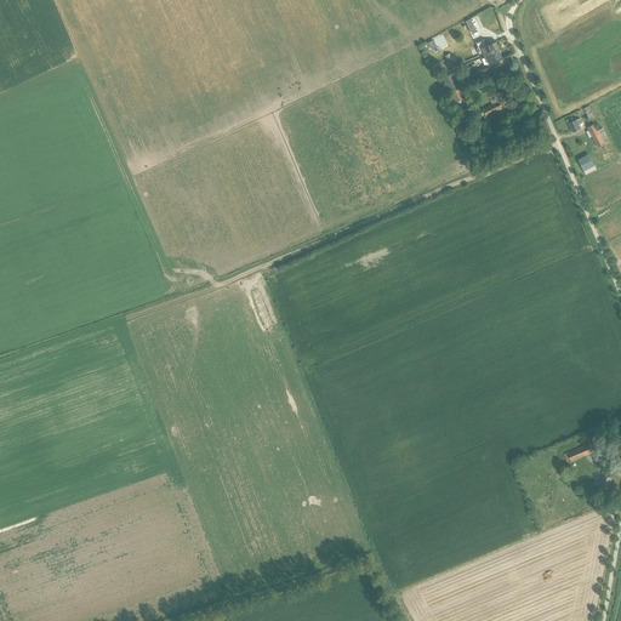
[(471,18),(466,21),(471,33),(476,30),(471,18)]
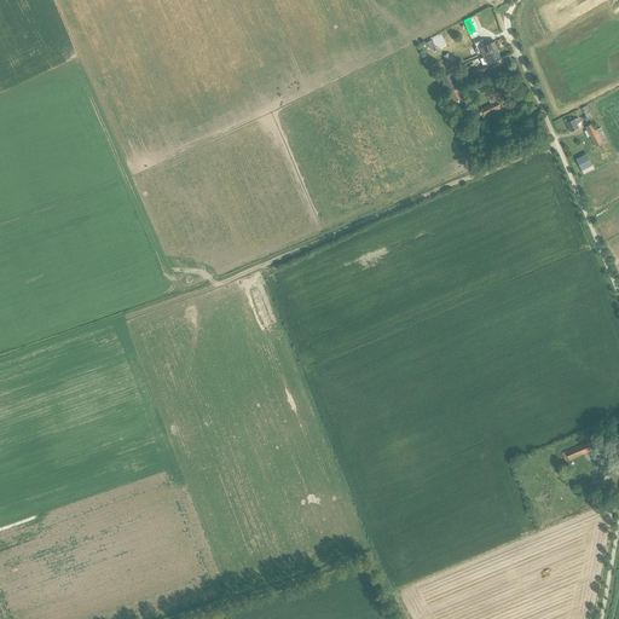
[(480,48),(486,46),(482,39),(474,42),(476,47),(475,47),(478,55),(482,52),(480,48)]
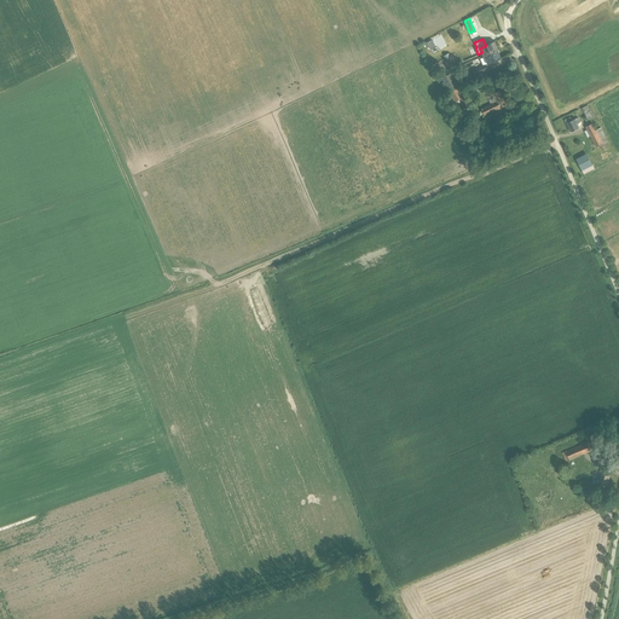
[(480,48),(482,52),(484,56),(498,51),(495,42),(486,46),(480,48)]
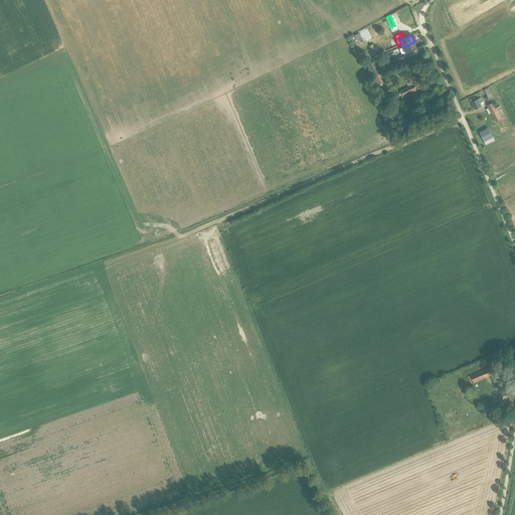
[(395,57),(397,61),(397,62),(398,62),(400,62),(399,61),(406,58),(404,54),(407,53),(417,48),(414,42),(402,46),(403,47),(399,49),(402,54),(395,57)]
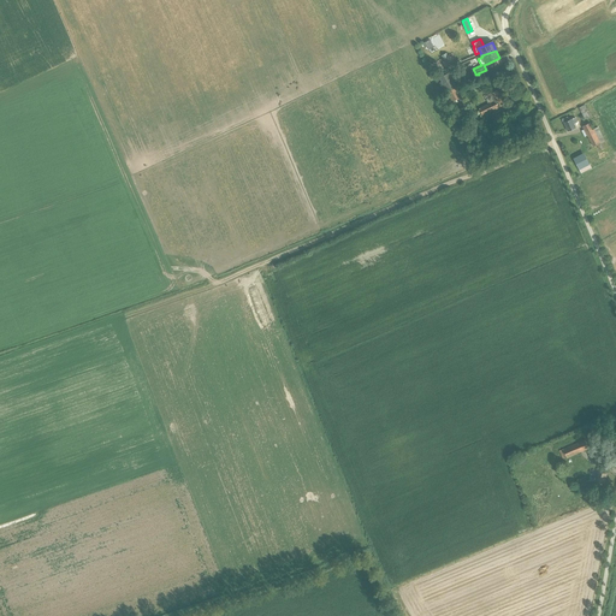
[(442,82),(439,83),(444,92),(446,90),(448,93),(457,87),(450,72),(439,77),(442,82)]
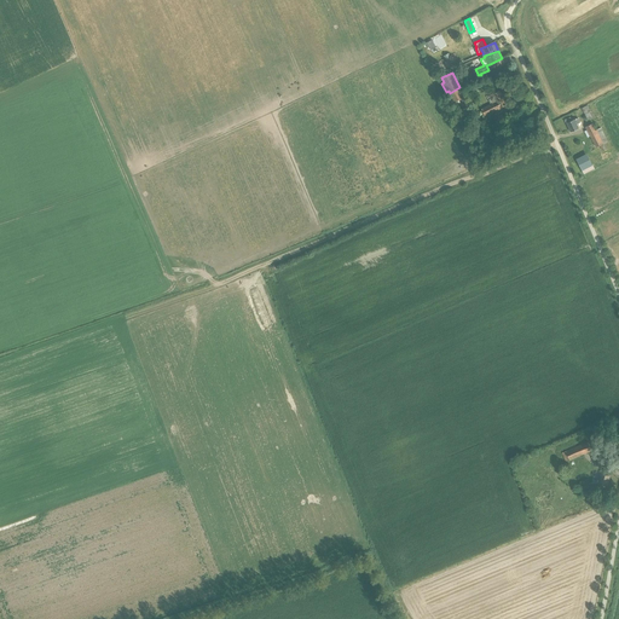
[(491,104),(481,109),(485,115),(482,116),(486,122),(492,120),(490,114),(496,111),(496,113),(502,110),(501,108),(509,103),(507,98),(504,99),(501,91),(493,94),(492,93),(490,94),(490,96),(489,96),(490,97),(487,98),(491,104)]
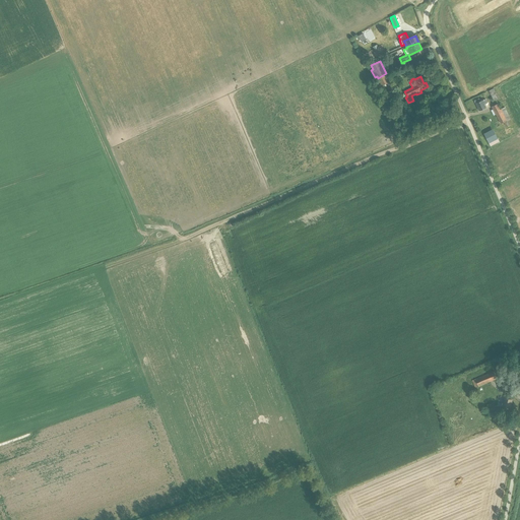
[(494,88),(489,90),(492,96),(494,102),(500,99),(497,91),(496,91),(494,88)]
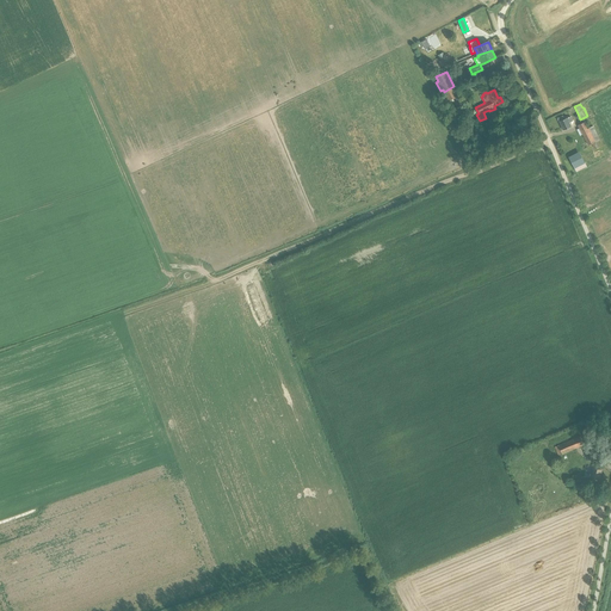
[(471,110),(463,113),(468,127),(475,123),(474,119),(475,119),(474,117),(471,110)]
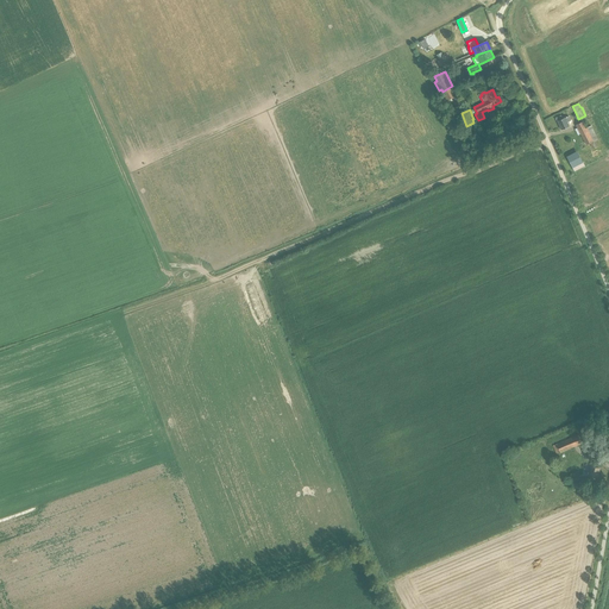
[(557,118),(556,119),(557,120),(558,120),(562,130),(571,125),(570,121),(571,121),(569,115),(563,119),(562,115),(557,118)]
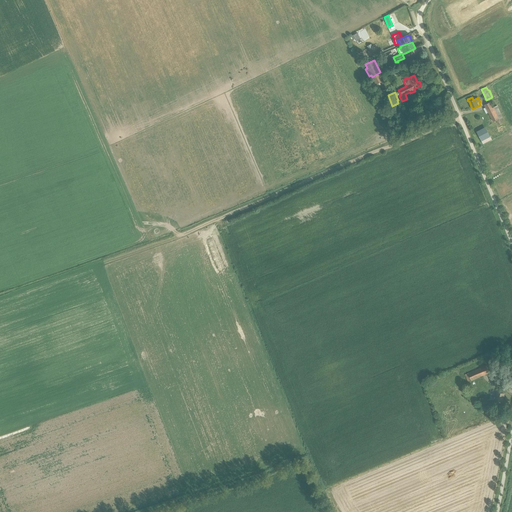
[(491,102),(484,105),(487,113),(488,113),(493,122),(496,120),(498,124),(501,123),(499,119),(503,117),(497,105),(493,107),(491,102)]
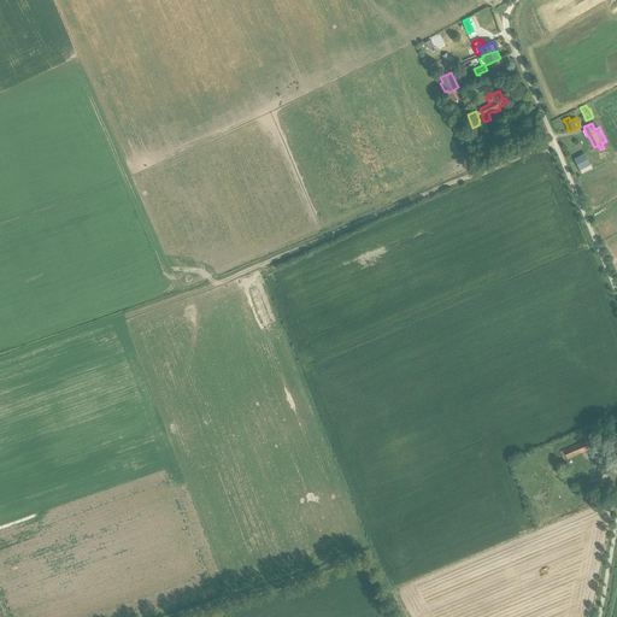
[(585,153),(575,159),(582,174),(593,168),(585,153)]
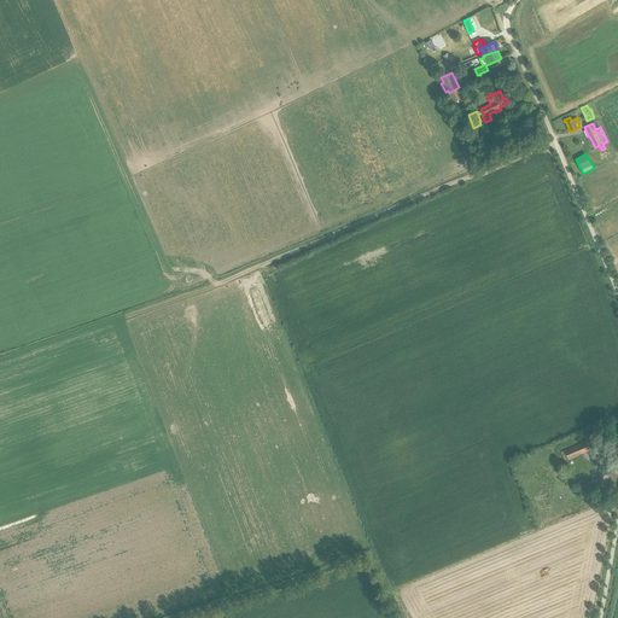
[(565,450),(561,452),(565,461),(569,459),(569,460),(596,448),(592,438),(587,441),(577,444),(577,443),(573,444),(575,445),(565,450)]
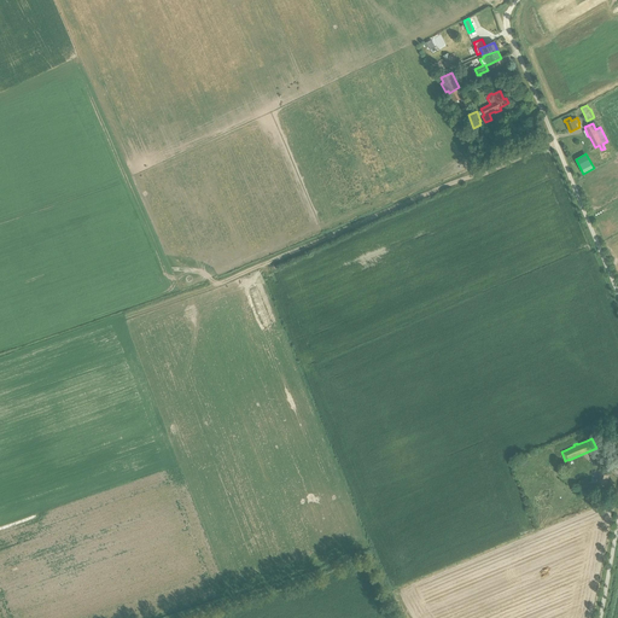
[(518,466),(522,472),(532,467),(529,461),(518,466)]
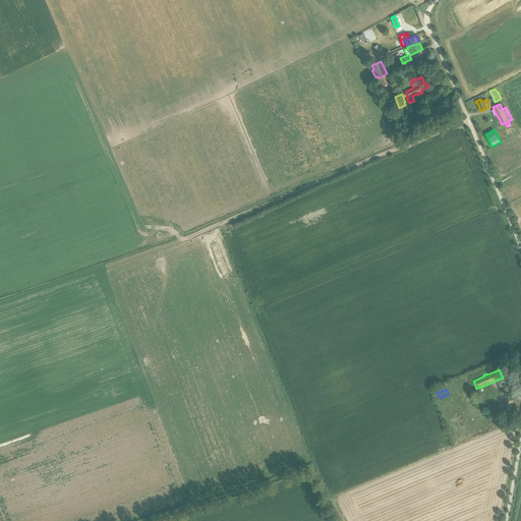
[(505,398),(503,407),(511,410),(514,400),(505,398)]
